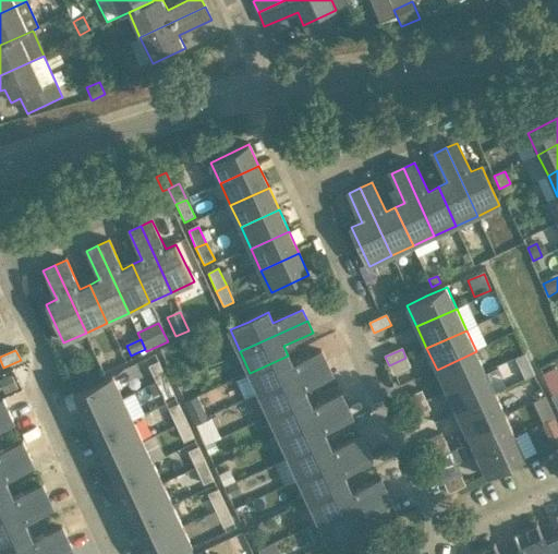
[(486,373),(476,351),(437,370),(447,392),(486,373)]
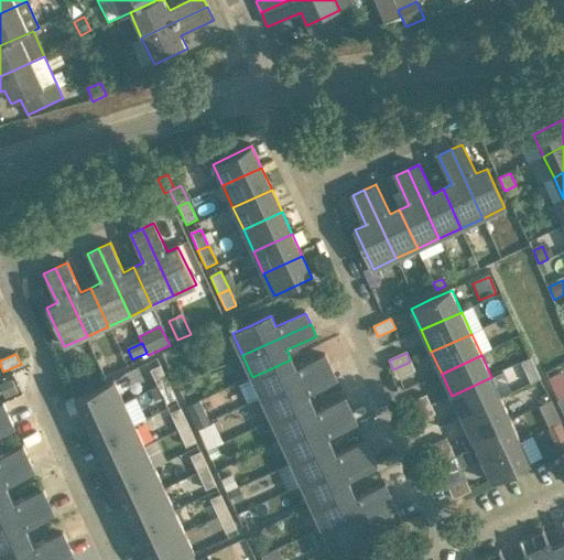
[(291,359),(252,377),(262,399),(331,367),(325,356),(295,369),(291,359)]
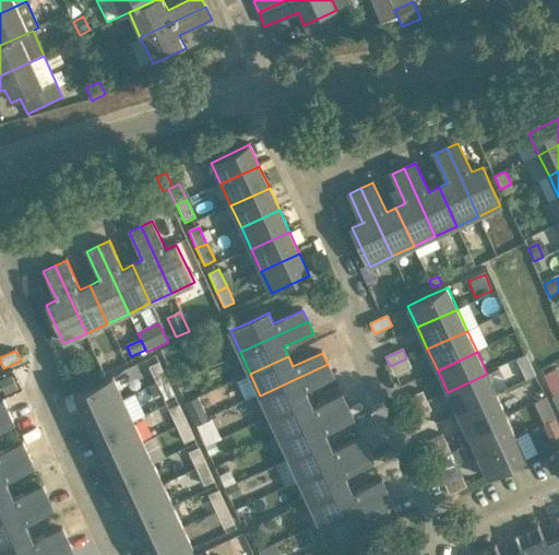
[(520,367),(530,363),(525,355),(516,359),(520,367)]
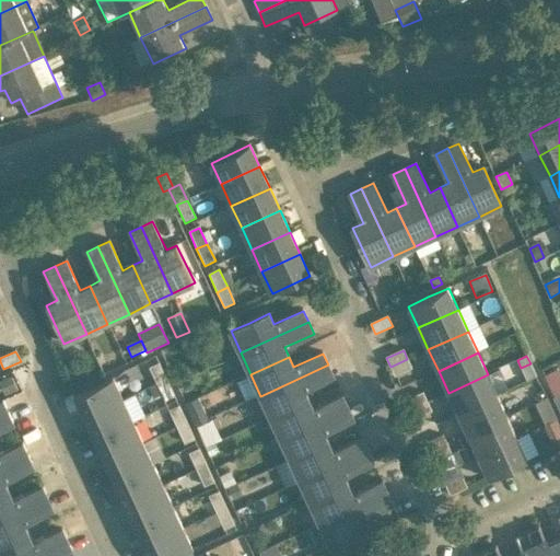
[(412,369),(407,359),(391,367),(395,377),(412,369)]
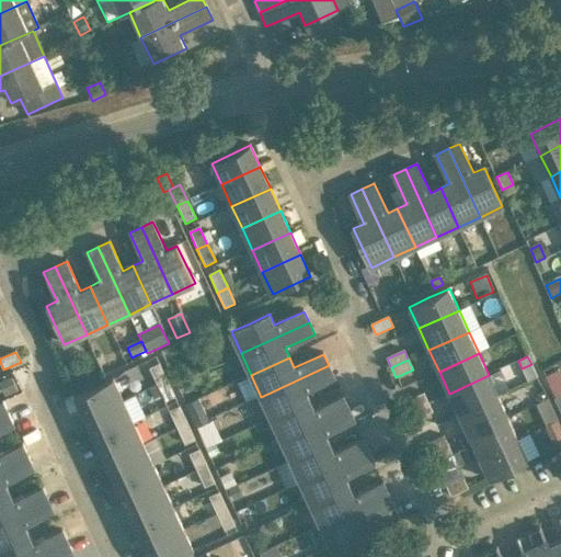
[(79,364),(66,371),(72,385),(86,379),(79,364)]
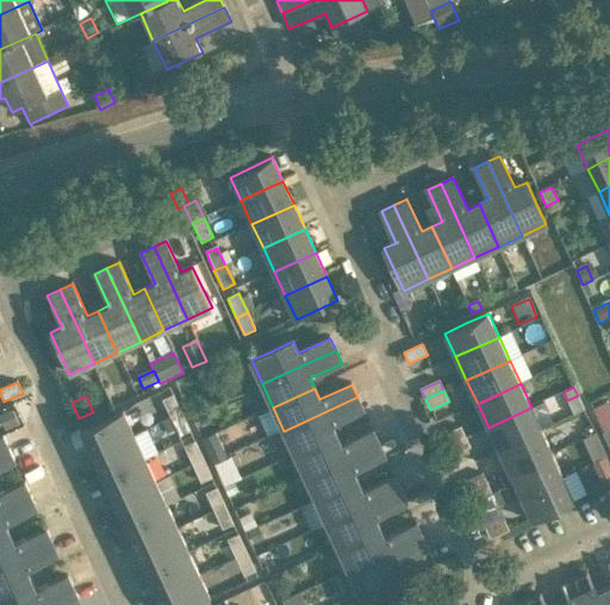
[(162,401),(170,418),(182,413),(174,395),(162,401)]
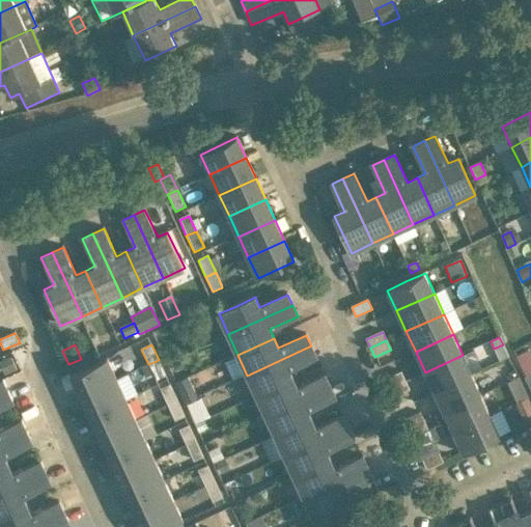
[(311,345),(247,376),(256,395),(292,379),(288,370),(316,357),(311,345)]
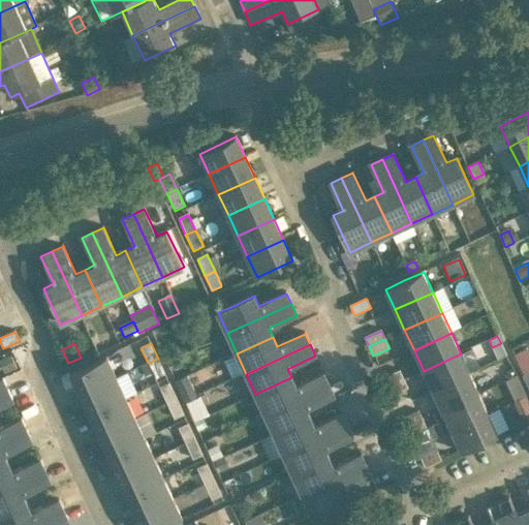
[(515,356),(523,374),(524,376),(528,373),(528,349),(525,351),(516,356),(515,356)]
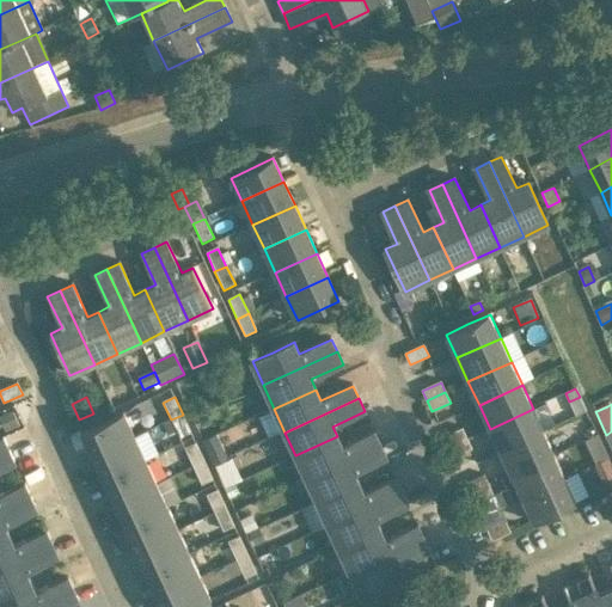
[(533,409),(490,429),(501,452),(544,433),(533,409)]
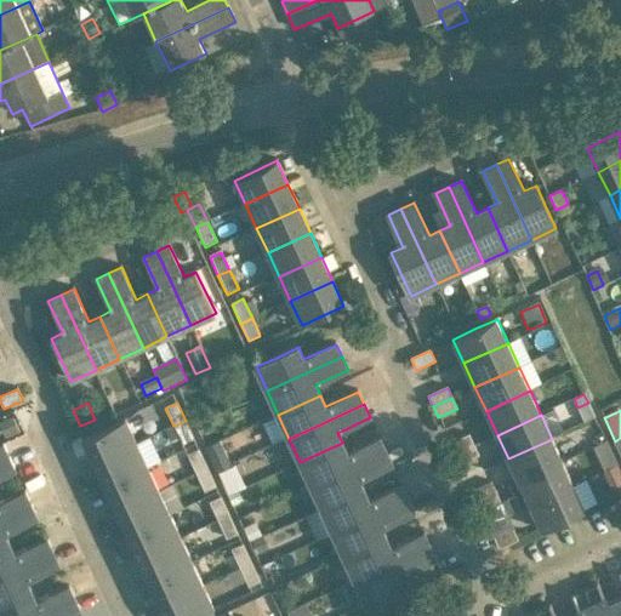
[(20,433),(12,418),(0,423),(0,427),(6,440),(20,433)]
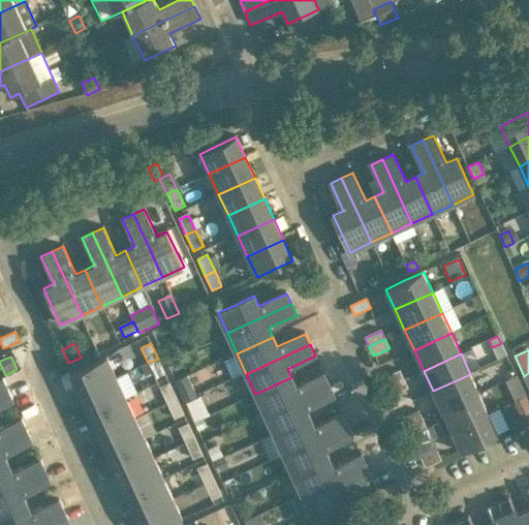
[(107,357),(89,366),(70,374),(80,395),(117,377),(107,357)]
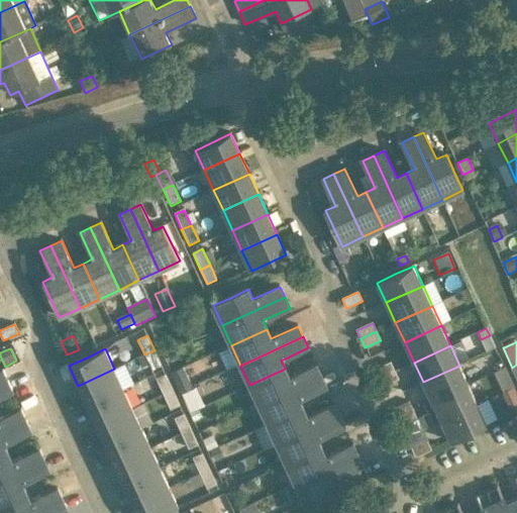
[(154,350),(144,354),(151,372),(162,367),(154,350)]
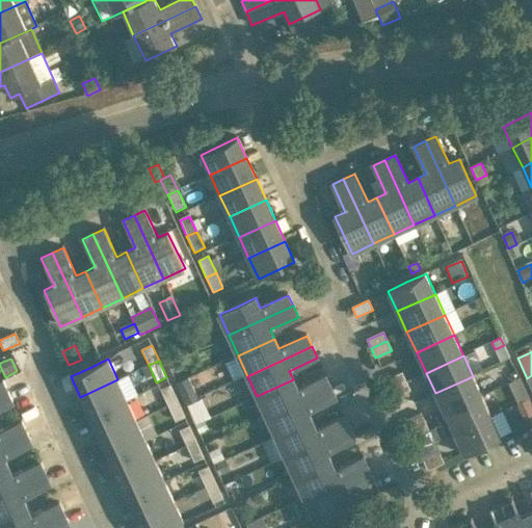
[(386,380),(390,390),(406,383),(402,373),(386,380)]
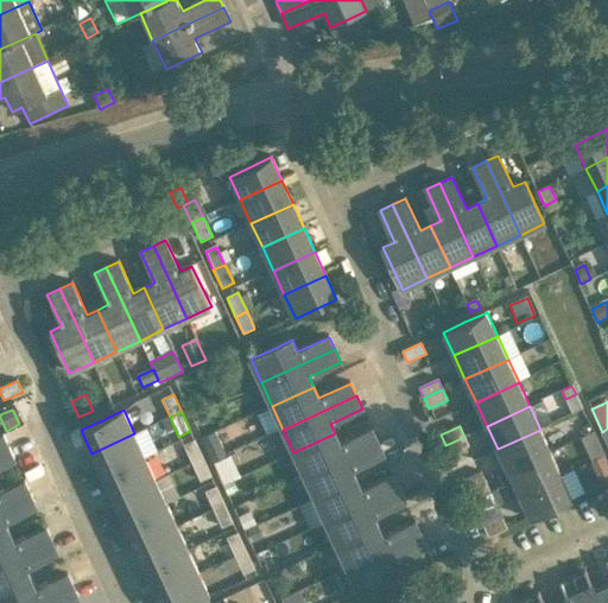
[(335,433),(293,452),(305,476),(378,443),(372,430),(341,444),(335,433)]
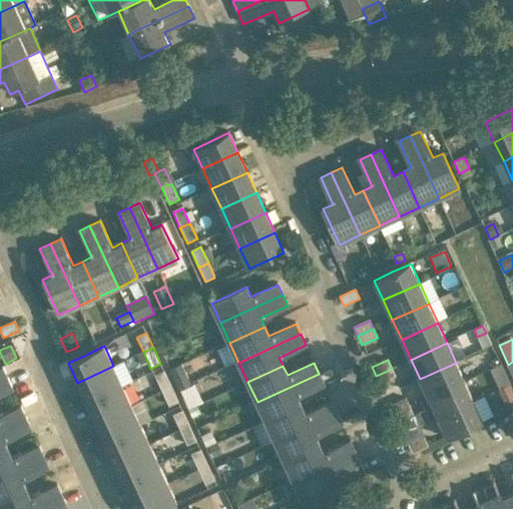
[(420,379),(429,399),(465,382),(456,363),(420,379)]
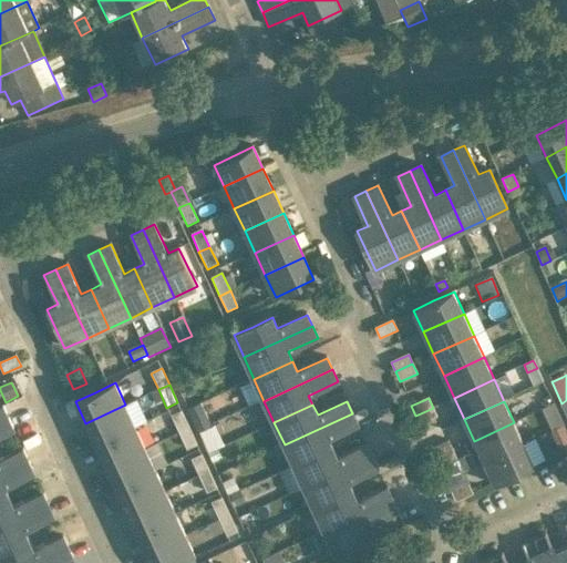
[(85,423),(95,446),(136,427),(125,405),(85,423)]
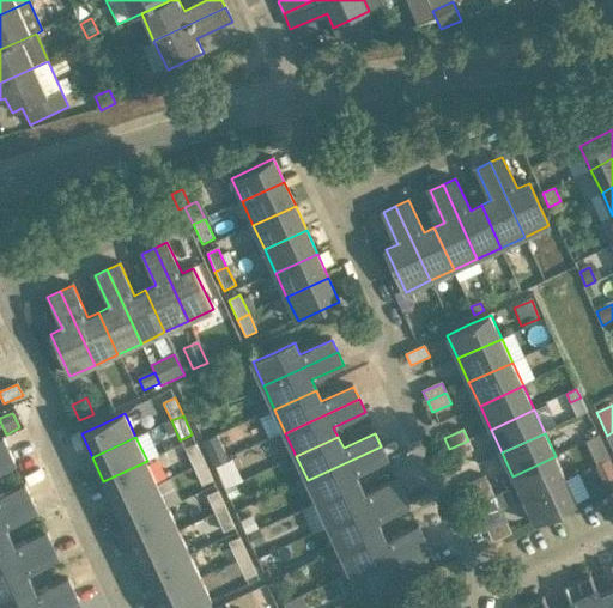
[(214,469),(228,463),(229,462),(218,437),(204,443),(214,469)]
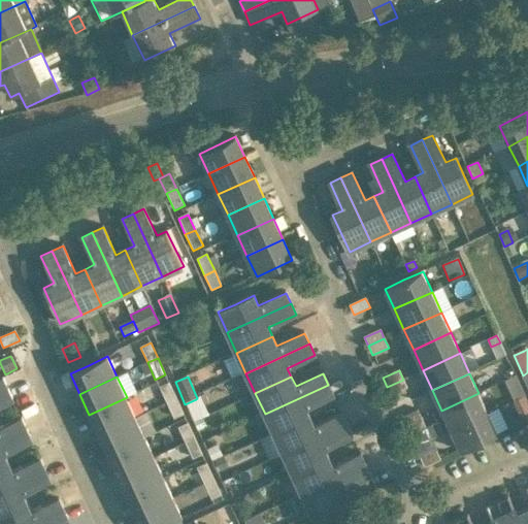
[(407,388),(403,380),(387,387),(391,396),(407,388)]
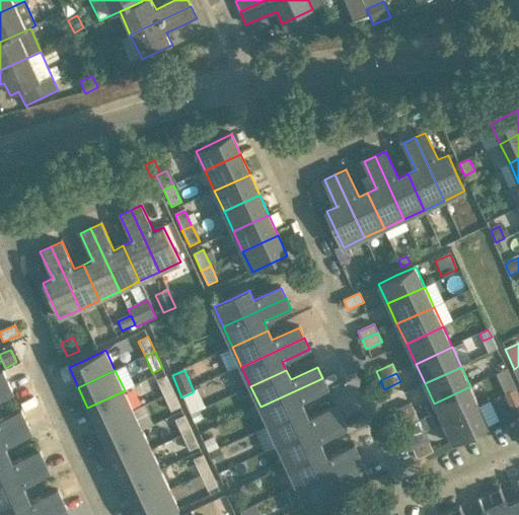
[(156,381),(163,396),(173,391),(166,376),(156,381)]
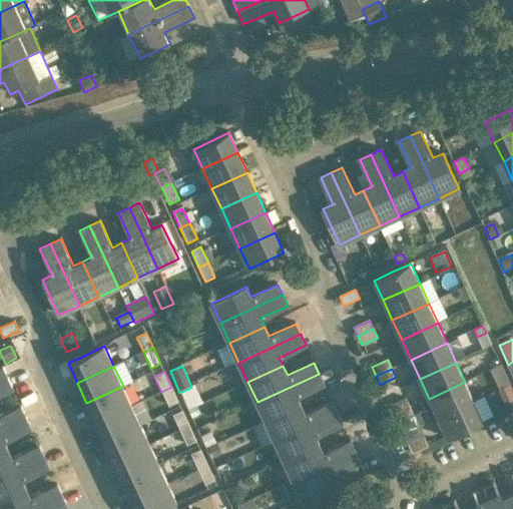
[(267,422),(302,406),(298,397),(324,384),(319,374),(258,402),(267,422)]
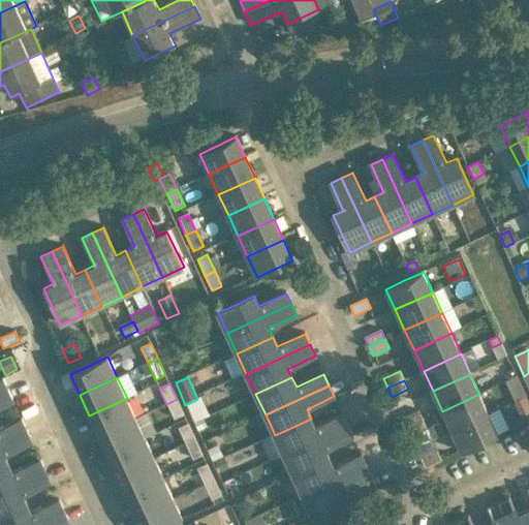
[(0,407),(13,401),(8,391),(0,394),(0,407)]
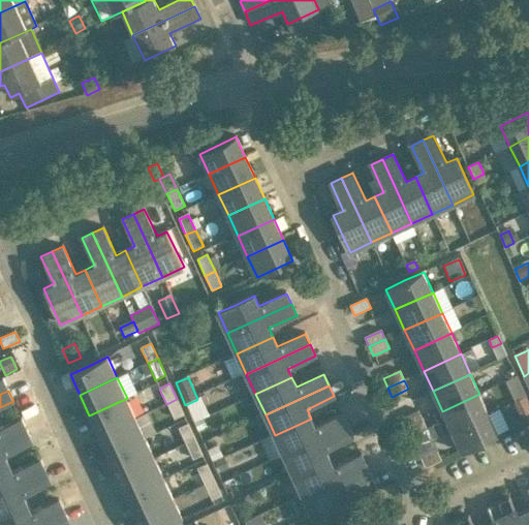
[(442,411),(452,432),(489,414),(479,394),(442,411)]
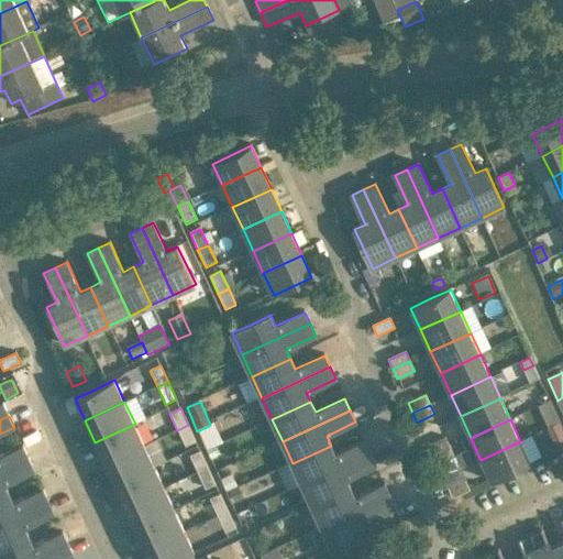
[(95,442),(106,463),(145,446),(135,424),(95,442)]
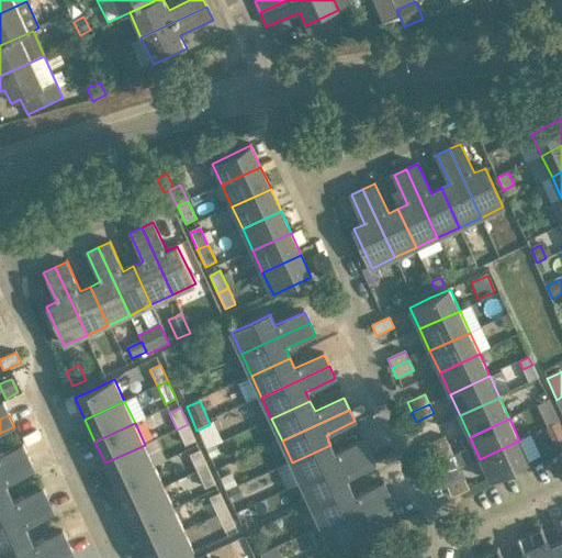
[(561,430),(559,423),(546,428),(553,446),(561,442),(561,430)]
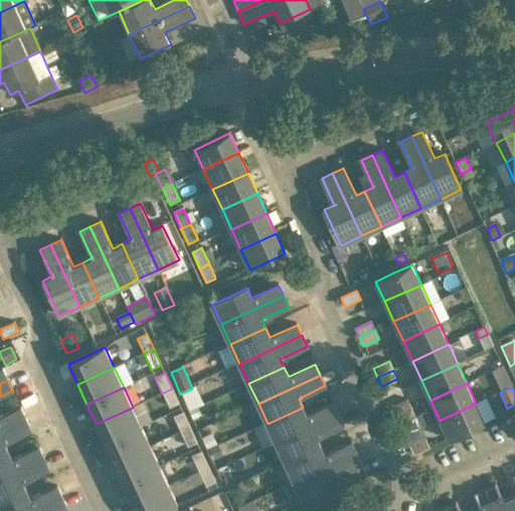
[(172,388),(162,393),(169,409),(179,405),(172,388)]
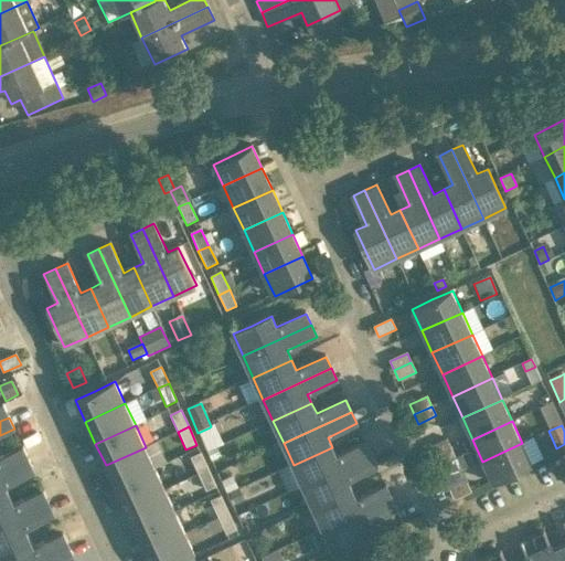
[(210,427),(198,433),(206,451),(217,445),(210,427)]
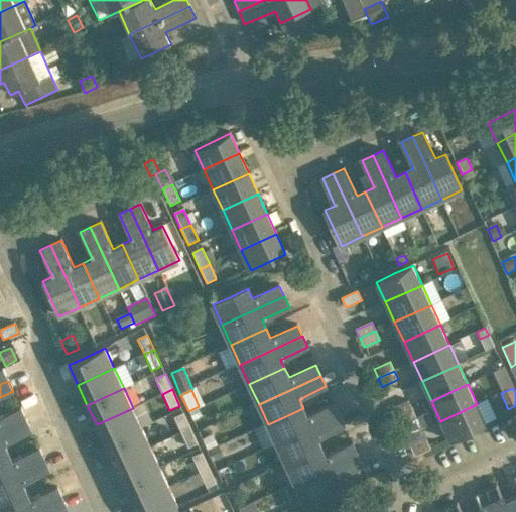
[(393,408),(397,417),(412,410),(408,401),(393,408)]
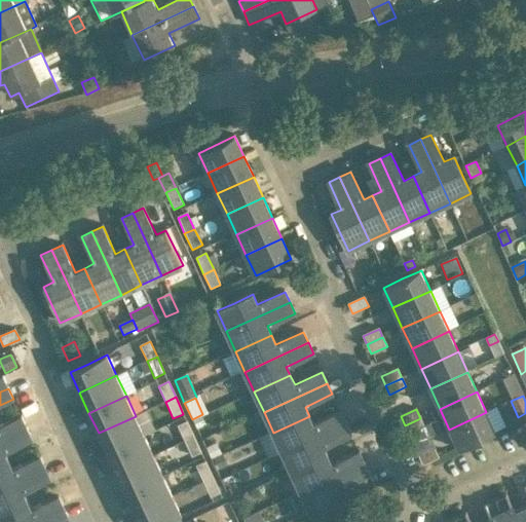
[(273,433),(283,453),(346,423),(341,412),(313,425),(309,416),(273,433)]
